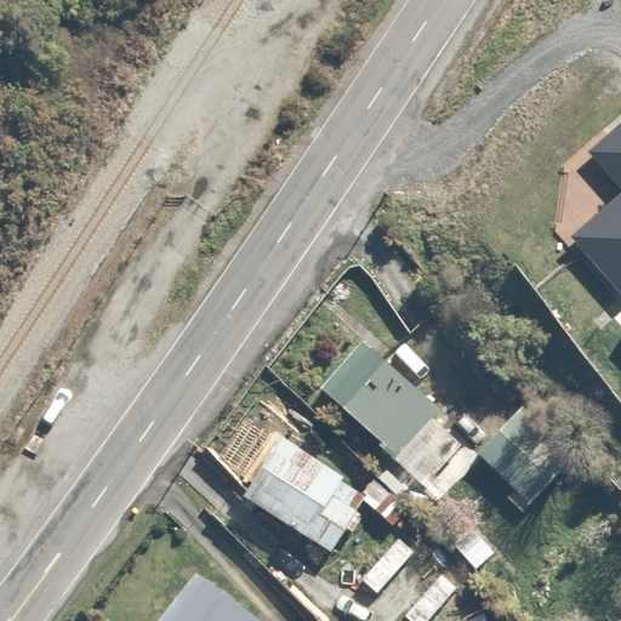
[(620,115),(585,149),(620,188),(563,240),(620,301),(620,300),(620,115)]
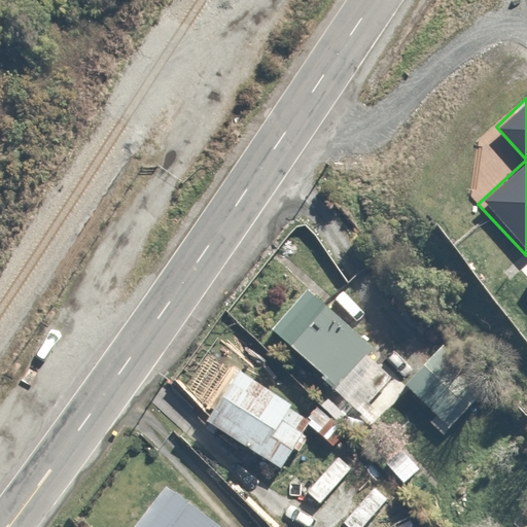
[(305,288),(269,329),(375,423),(382,415),(367,402),(389,378),(363,355),(376,343),(329,302),(325,307),(305,288)]
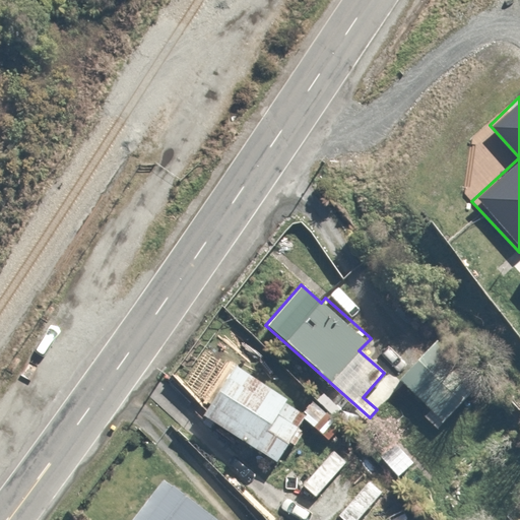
[(438,337),(397,377),(450,431),(474,407),(466,399),(482,383),(438,337)]
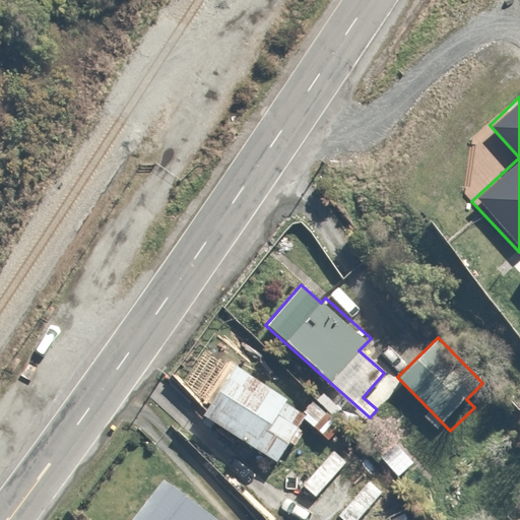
[(236,364),(201,411),(273,464),(288,443),(293,446),(303,433),(298,429),(307,416),(236,364)]
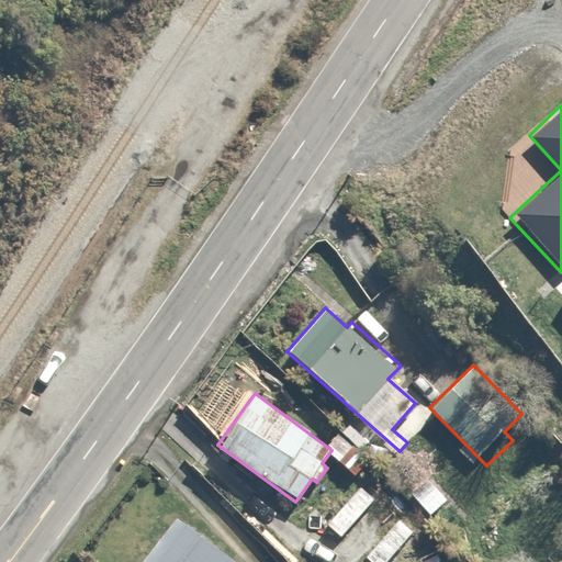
[(357,482),(322,520),(341,538),(377,498),(357,482)]
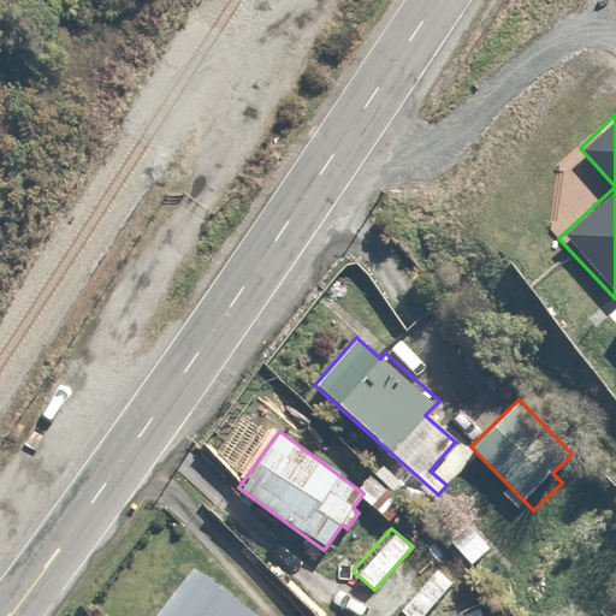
[(259,615),(189,567),(154,615),(259,615)]
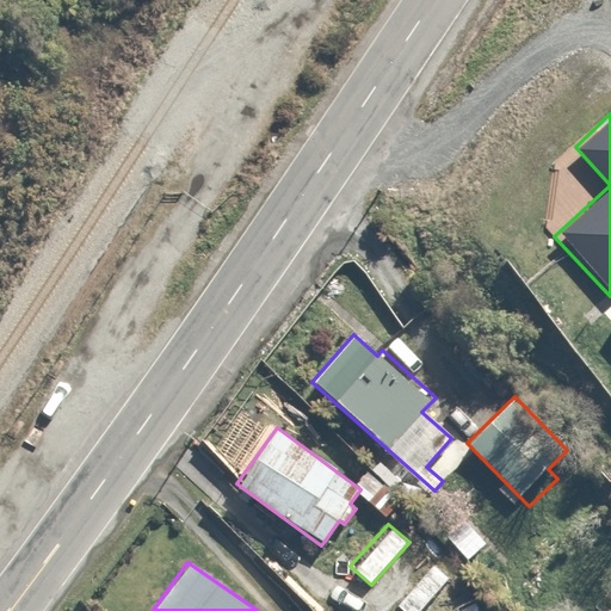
All buildings are outlined.
